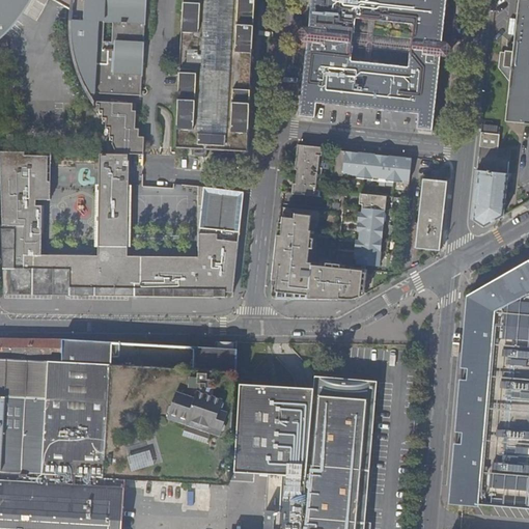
[(0,64),(72,68),(76,73),(77,71),(76,70),(78,68),(77,66),(75,60),(74,60),(73,59),(75,58),(74,56),(73,50),(72,50),(71,49),(73,49),(72,45),(71,38),(70,38),(70,36),(71,36),(71,34),(70,28),(68,28),(68,27),(70,27),(70,24),(71,18),(68,18),(68,16),(71,16),(72,7),(70,7),(56,0),(0,0),(0,64)]
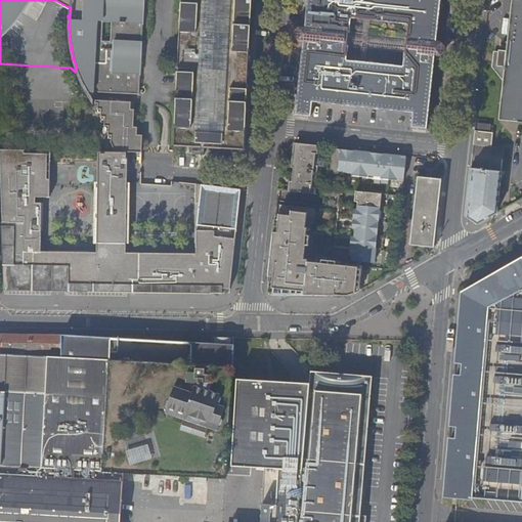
[(86,1),(86,0),(55,0),(69,7),(71,7),(70,15),(77,14),(77,16),(84,15),(83,2),(86,1)]
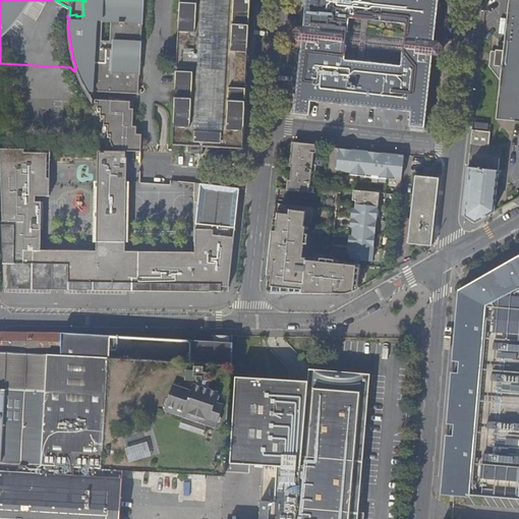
[(87,0),(87,1),(85,1),(83,56),(87,59),(75,69),(76,69),(79,76),(78,77),(79,78),(80,78),(82,83),(84,87),(83,88),(83,89),(137,92),(141,0),(87,0)]
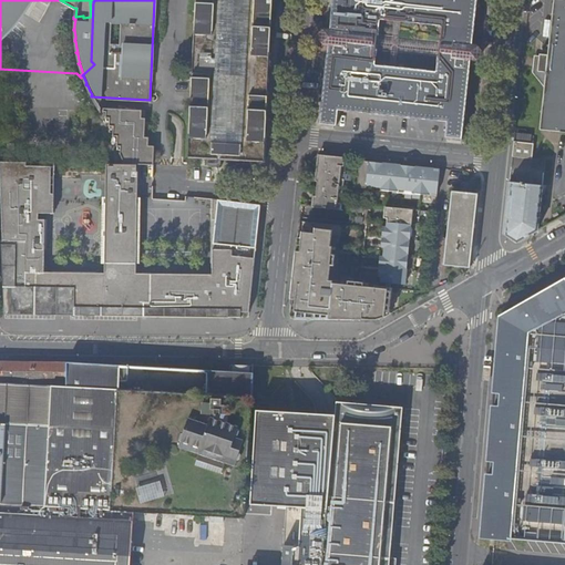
[(195,0),(193,51),(187,156),(221,158),(264,161),(267,78),(258,76),(258,65),(263,67),(263,63),(268,63),(268,58),(271,0),(195,0)]
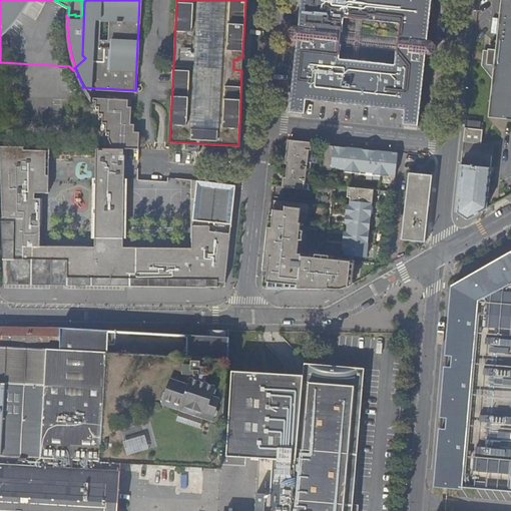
[(403,109),(401,124),(416,126),(424,55),(427,55),(427,52),(431,52),(434,51),(434,45),(432,43),(425,42),(429,0),(302,0),(299,27),(293,26),(291,28),(290,34),(292,36),(295,36),(295,40),(297,40),(289,111),(304,113),(306,98),(349,103),(350,88),(363,89),(361,105),(403,109)]
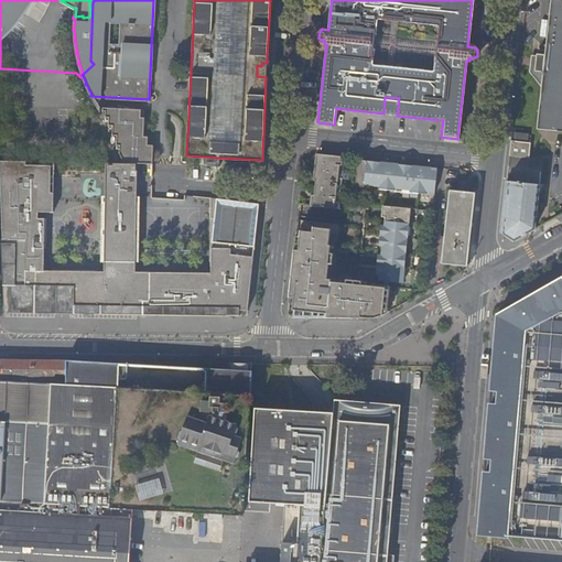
[(531,127),(561,129),(561,0),(544,0),(540,53),(531,52),(529,68),(538,69),(531,127)]
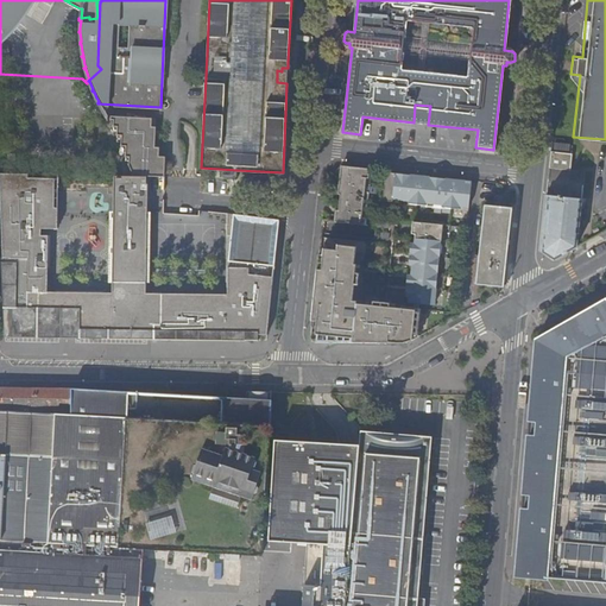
[(87,80),(88,81),(101,69),(98,65),(100,1),(96,2),(98,18),(89,19),(89,17),(81,18),(79,18),(79,20),(81,20),(80,27),(80,31),(79,31),(79,32),(80,32),(81,39),(81,42),(80,42),(80,44),(81,44),(82,51),(83,56),(81,56),(82,57),(83,57),(84,64),(86,67),(83,68),(84,69),(86,69),(88,76),(89,79),(87,80)]
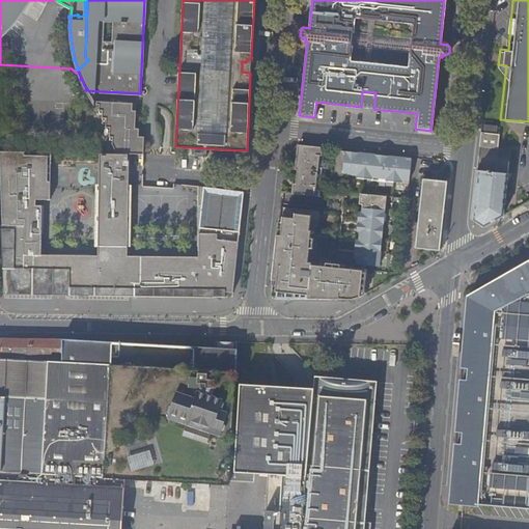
[(250,71),(251,59),(246,59),(246,62),(242,61),(242,72),(250,73),(250,71)]
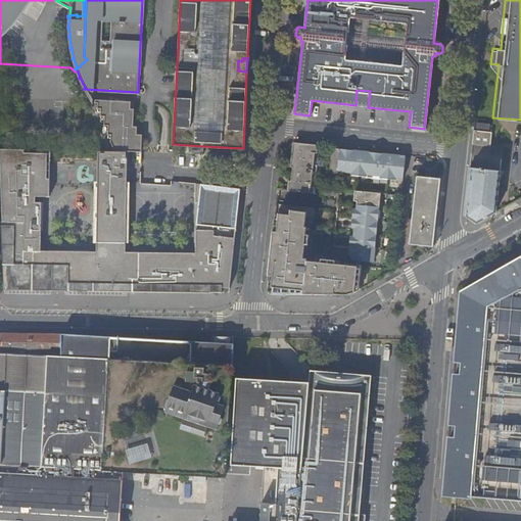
[(356,105),(368,107),(370,91),(357,90),(356,105)]
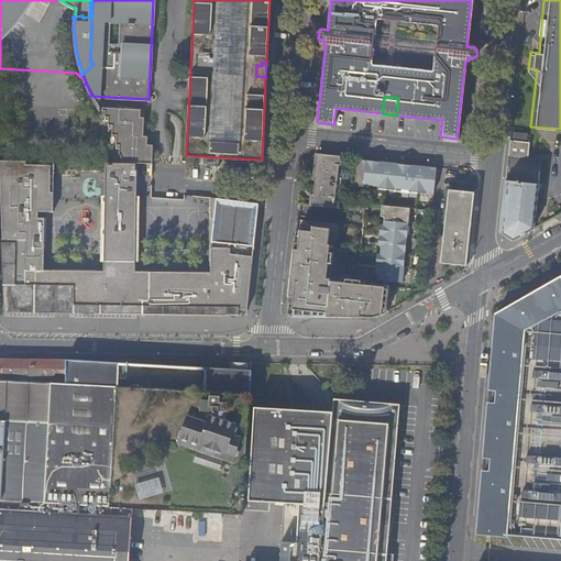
[(118,158),(132,160),(151,161),(152,146),(145,145),(146,141),(146,133),(143,132),(143,123),(139,123),(139,114),(140,107),(105,105),(99,103),(99,109),(96,109),(98,111),(102,111),(102,118),(100,118),(101,120),(102,120),(107,120),(106,128),(105,128),(106,130),(106,129),(110,130),(110,140),(109,140),(111,143),(111,142),(116,142),(114,149),(113,149),(114,151),(116,151),(118,151),(118,156),(117,155),(118,158)]
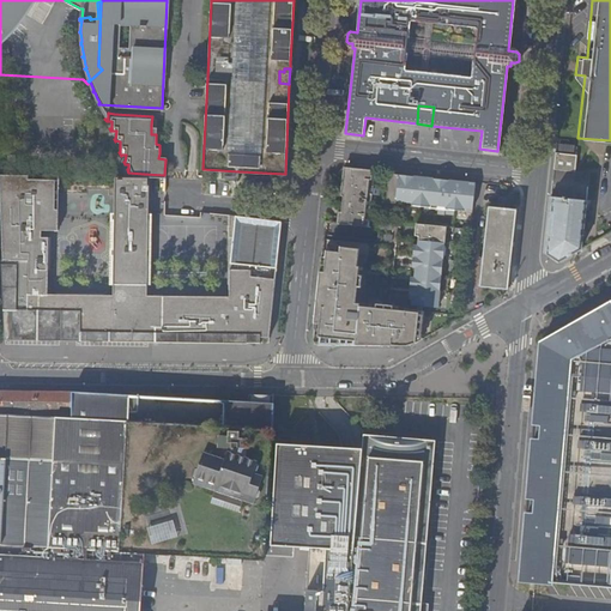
[(558,261),(580,248),(588,171),(574,170),(576,146),(555,144),(558,261)]
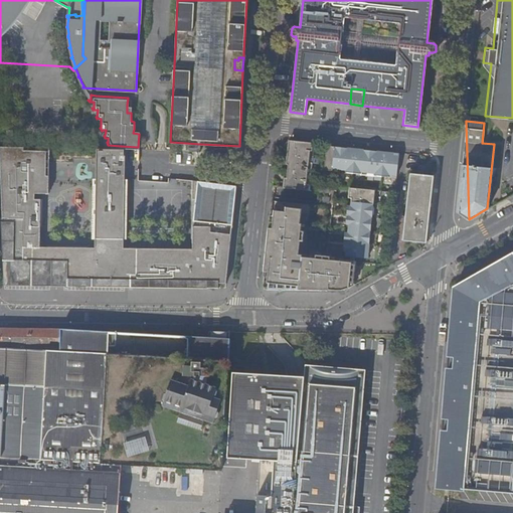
[(284,181),(283,186),(305,189),(305,183),(309,184),(312,162),(308,162),(310,150),(312,150),(313,142),(289,139),(290,140),(290,147),(288,147),(287,150),(286,160),(286,163),(287,163),(286,176),(284,176),(284,181)]
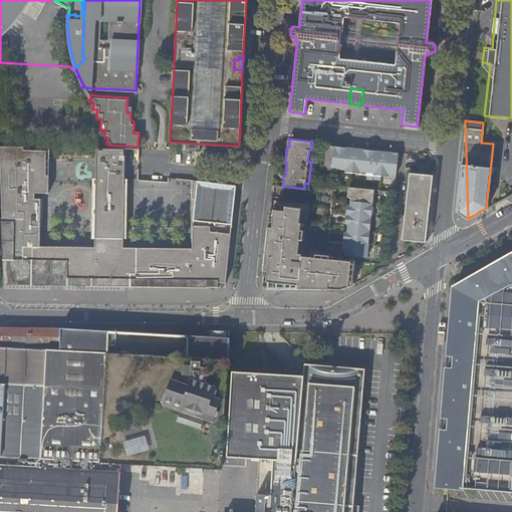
[(5,284),(131,285),(131,246),(117,246),(117,236),(89,236),(89,245),(34,245),(35,197),(29,197),(29,192),(43,192),(43,174),(41,173),(41,160),(43,160),(44,146),(1,145),(0,145),(0,193),(3,264),(5,284)]
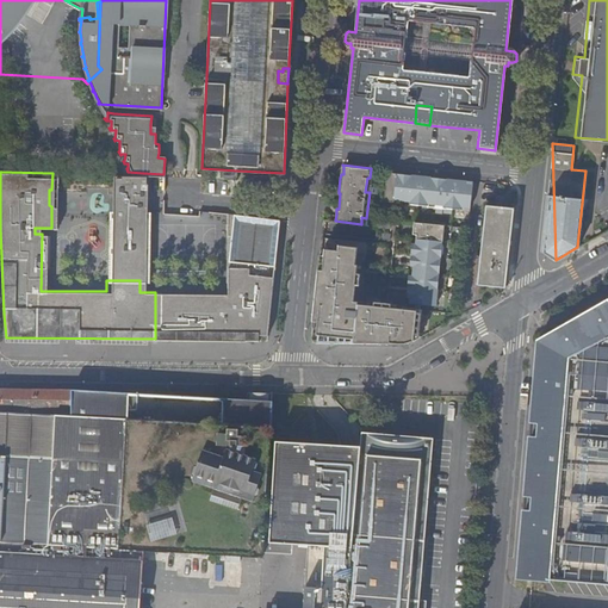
[(109,173),(107,210),(106,280),(140,280),(141,210),(142,174),(128,174),(109,173)]
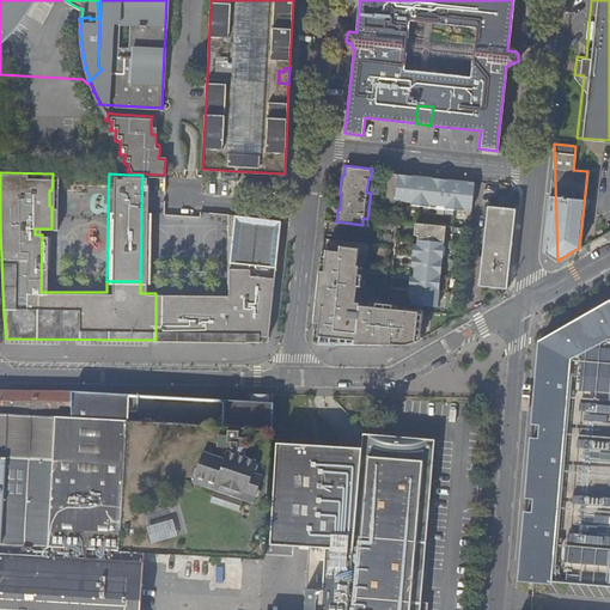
[(395,176),(385,175),(382,200),(391,201),(391,199),(408,200),(407,203),(426,205),(426,202),(441,205),(441,207),(461,209),(461,207),(469,208),(471,183),(468,182),(463,182),(463,184),(444,182),(445,180),(443,180),(432,178),(429,177),(429,180),(410,177),(410,175),(408,175),(398,174),(395,174),(395,176)]
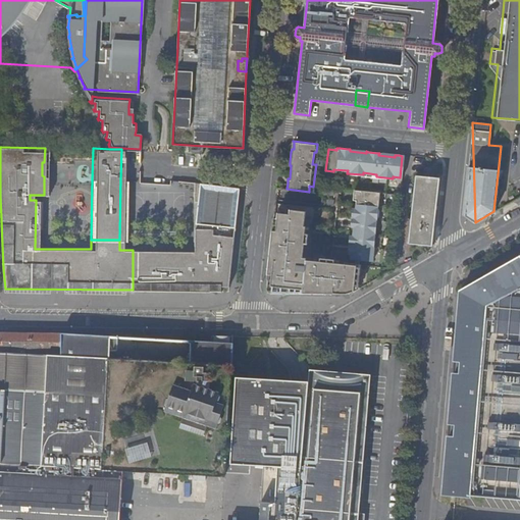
[(406,243),(429,246),(437,178),(414,176),(406,243)]
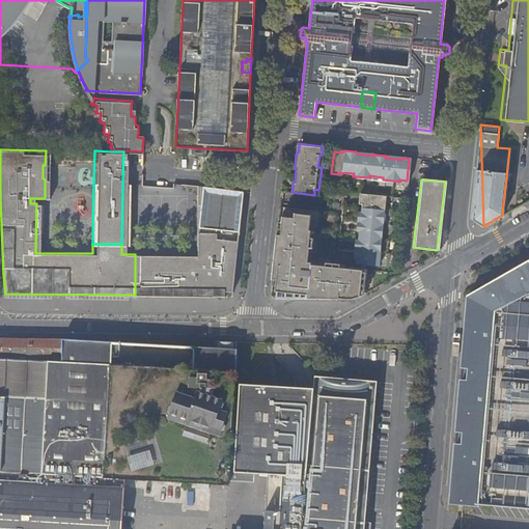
[(193,255),(135,254),(135,295),(222,296),(222,295),(221,295),(221,290),(229,290),(231,190),(193,185),(192,203),(197,203),(195,226),(195,231),(193,231),(193,255)]
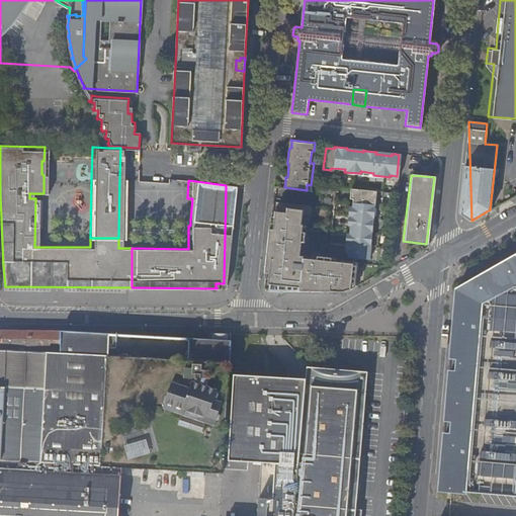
[(344,259),(366,262),(374,194),(352,191),(350,202),(348,226),(345,246),(344,259)]
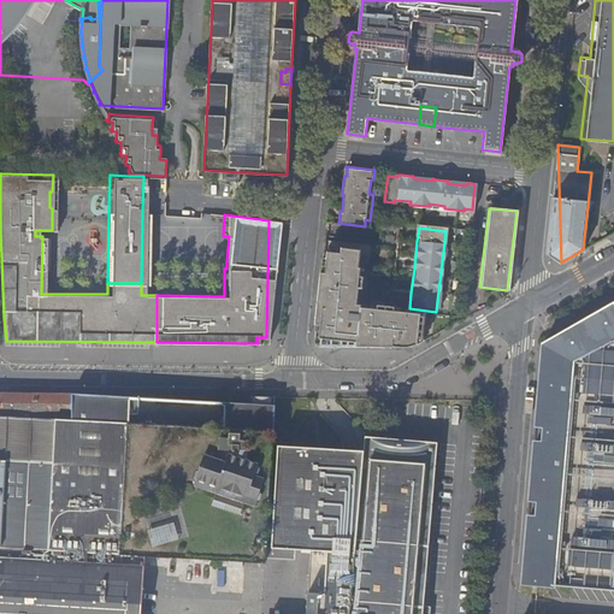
[(322,306),(320,318),(316,317),(313,317),(312,319),(311,329),(312,329),(311,337),(317,338),(317,344),(412,346),(418,341),(421,316),(403,313),(402,316),(389,313),(389,318),(381,317),(382,312),(376,312),(356,310),(356,306),(352,306),(355,282),(356,269),(354,267),(356,251),(338,248),(337,254),(324,252),(322,273),(317,272),(313,305),(322,306)]
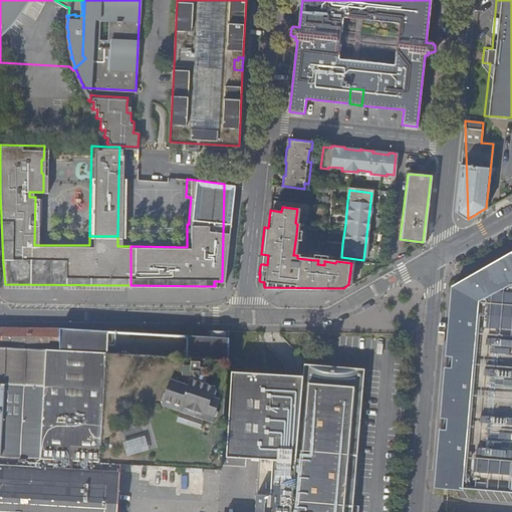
[(511,489),(511,250),(453,284),(450,311),(453,312),(452,327),(449,327),(445,373),(448,373),(447,389),(443,389),(440,436),(443,436),(442,451),(438,450),(436,483),(511,489)]
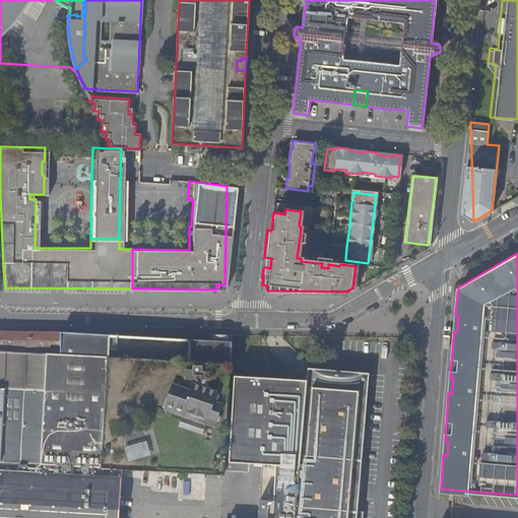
[(48,328),(0,327),(0,346),(51,349),(48,328)]
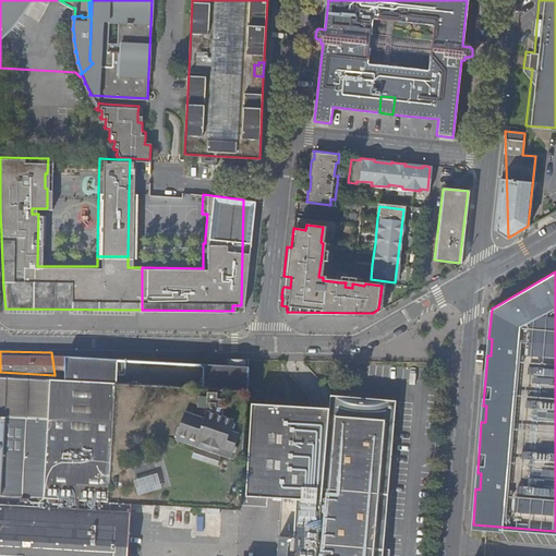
[(248,370),(248,364),(203,364),(67,355),(65,379),(49,378),(41,494),(241,509),(248,370)]
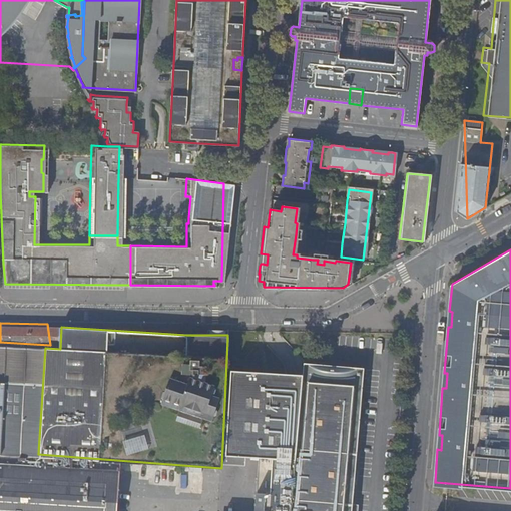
[(40,348),(0,345),(0,382),(40,386),(40,348)]
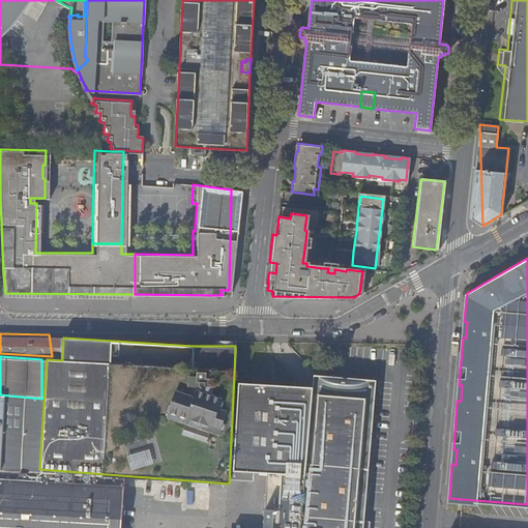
[(364,527),(377,377),(316,372),(301,527),(304,527),(364,527)]
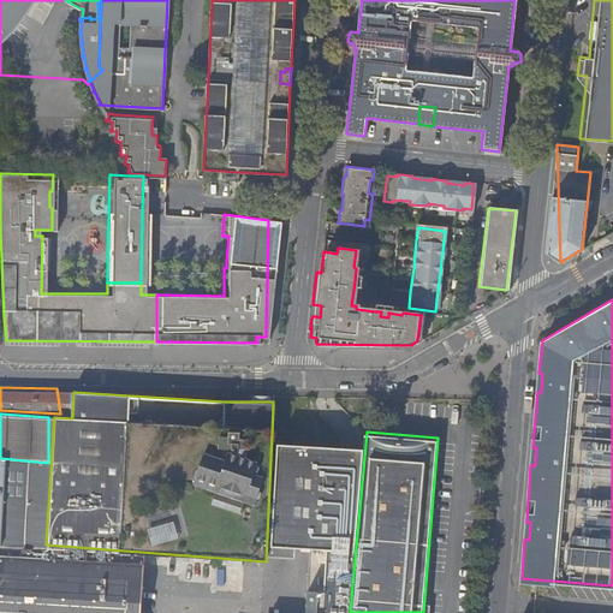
[(304,612),(350,612),(364,450),(279,445),(275,547),(309,549),(304,612)]
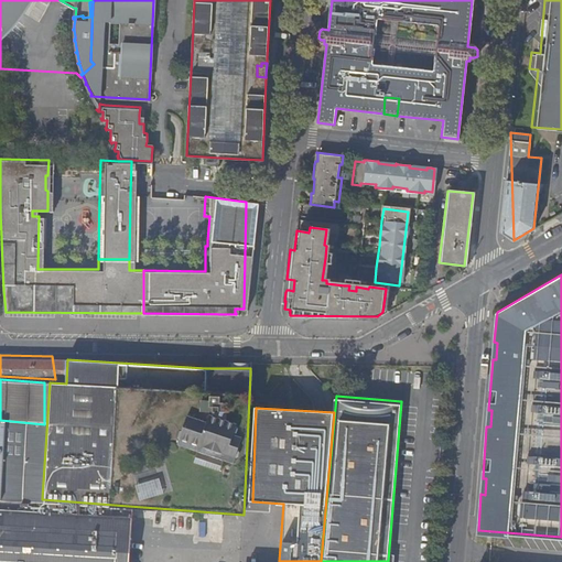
[(44,424),(0,420),(0,499),(38,503),(44,424)]
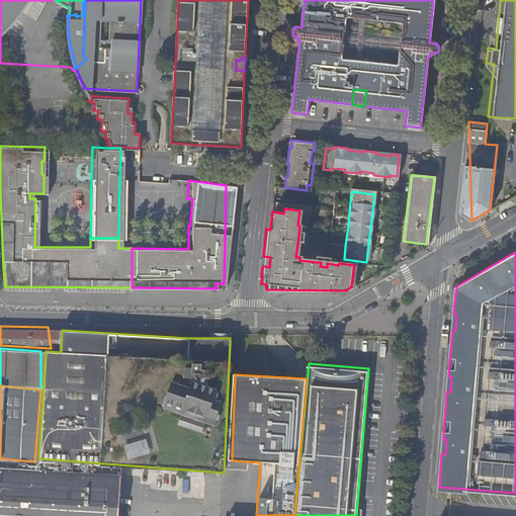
[(34,461),(0,458),(0,515),(116,515),(120,466),(34,461)]
